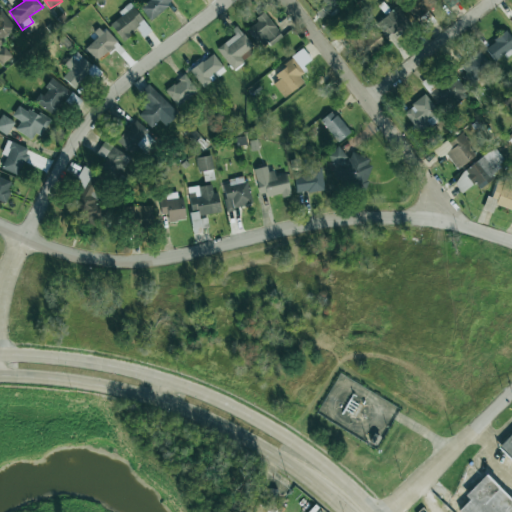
[(150,20),(172,3),(169,0),(148,0),(140,7),(150,20)]
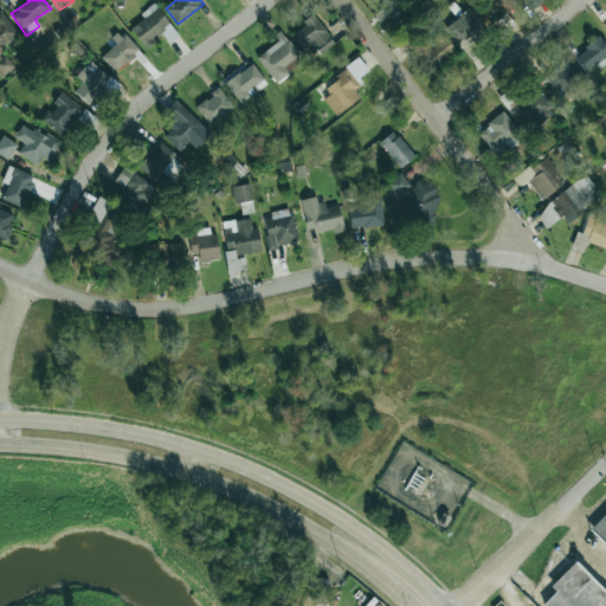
[(485,0),(481,5),(498,21),(517,0),(485,0)]
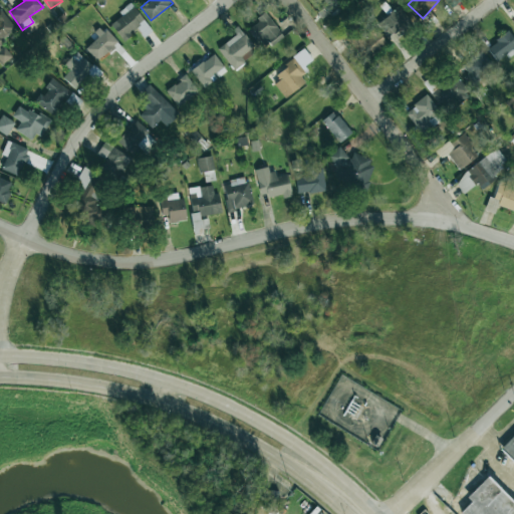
[(129,34),(146,22),(132,2),(118,11),(121,16),(110,24),(122,41),(131,36),(129,34)]
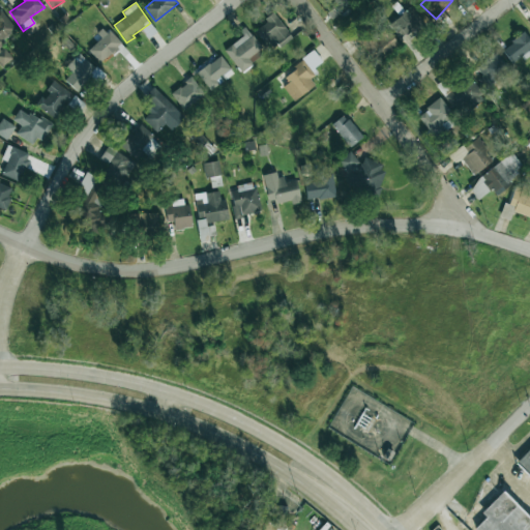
[(401,39),(422,24),(411,7),(388,23),(401,39)]
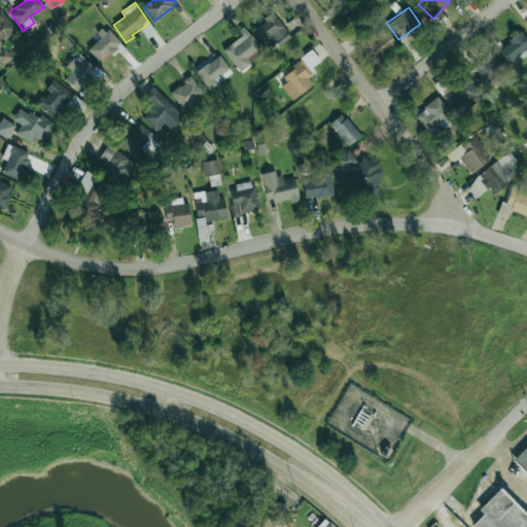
[(16,30),(0,10),(0,63),(2,66),(12,58),(0,43),(16,30)]
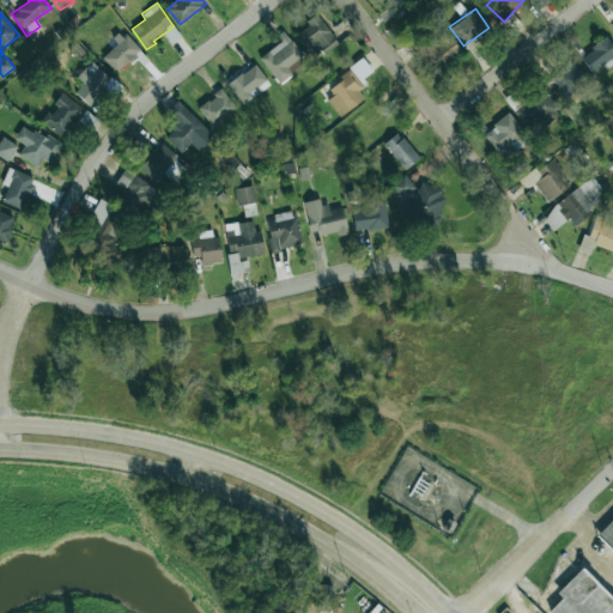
[(295,31),(307,53),(316,47),(321,55),(337,46),(320,16),(295,31)]
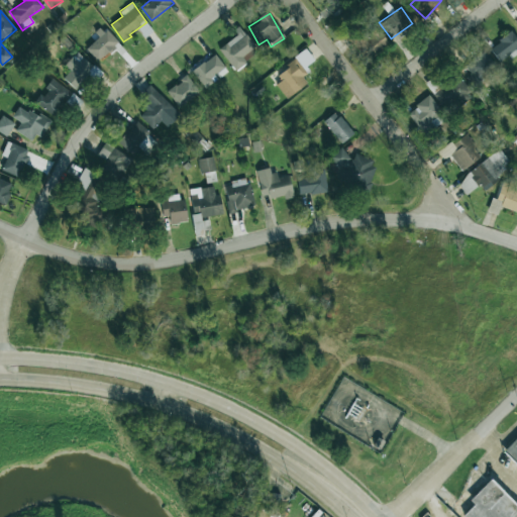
[(389,42),(375,27),(366,36),(359,29),(348,40),(369,62),(389,42)]
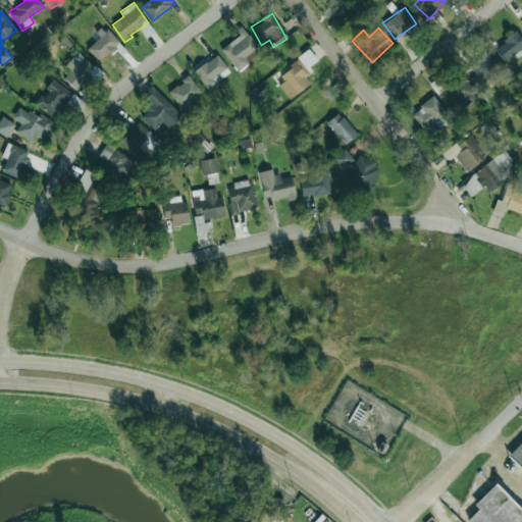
[(100,37),(86,49),(99,63),(119,44),(106,29),(99,35),(100,37)]
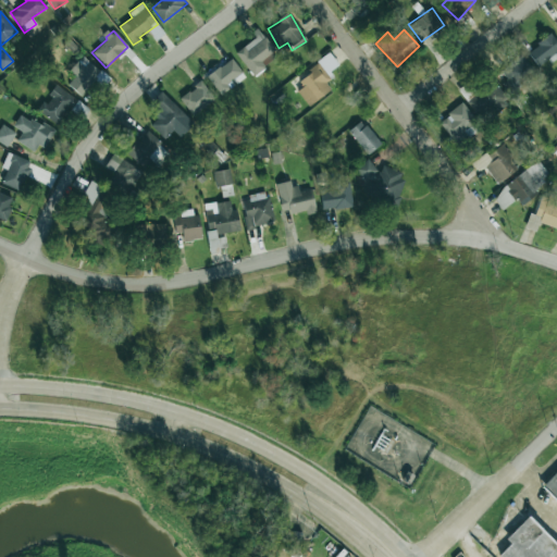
[(235,49),(252,77),(265,69),(260,59),(273,51),(262,33),(235,49)]
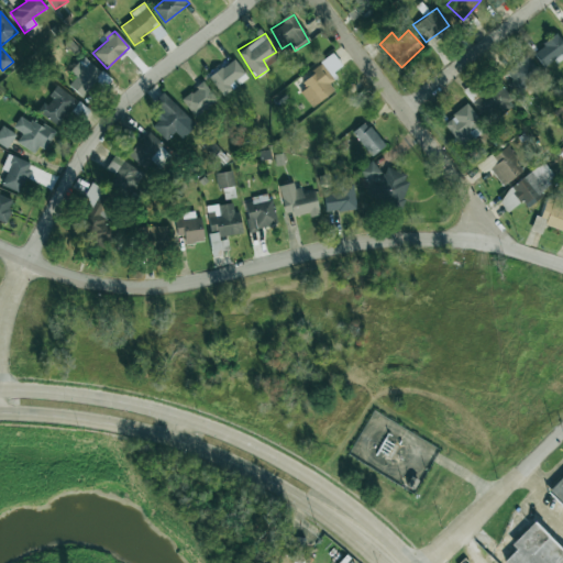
[(533,52),(544,67),(554,59),(558,63),(562,58),(562,41),(558,34),(533,52)]
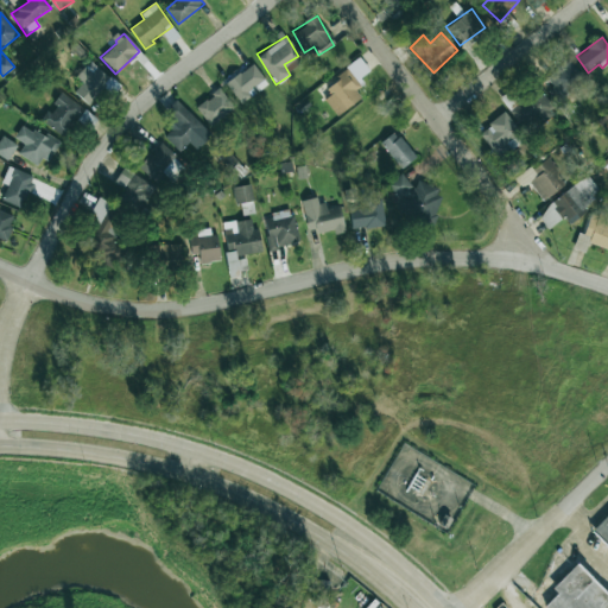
[(82,83),(75,90),(87,103),(112,80),(93,58),(75,76),(82,83)]
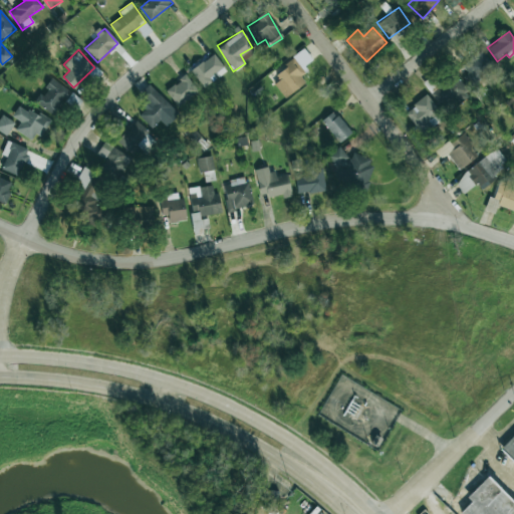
[(468,72),(464,77),(472,85),(493,66),(478,49),(461,64),(468,72)]
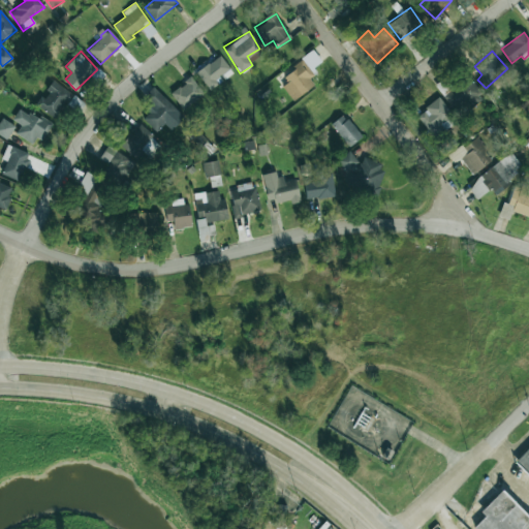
[(308,74),(322,64),(315,53),(278,80),(292,100),(314,85),(308,74)]
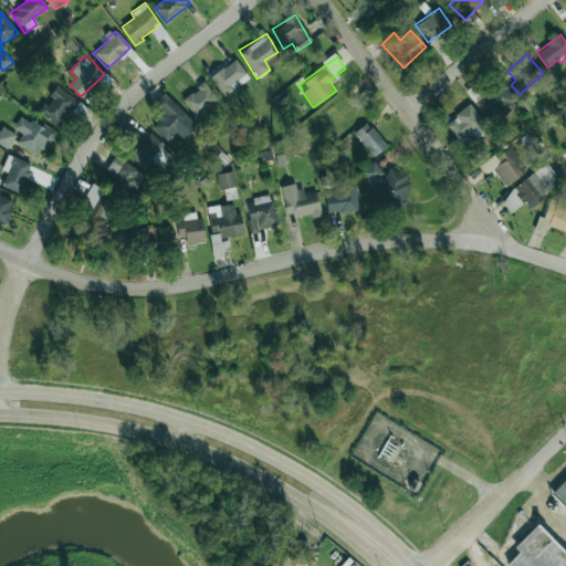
[(223,96),(249,80),(236,59),(210,76),(223,96)]
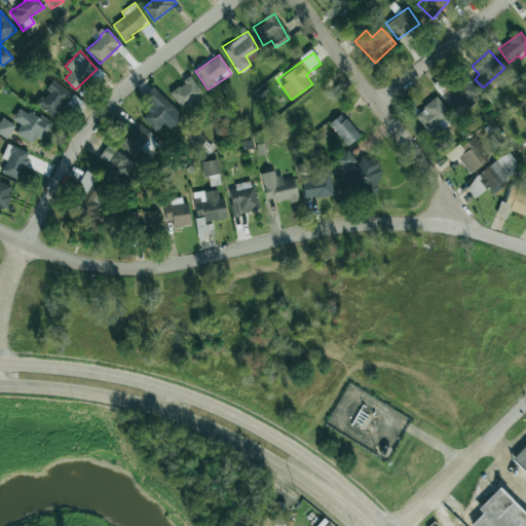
[(482,98),(463,75),(447,88),(464,110),(482,98)]
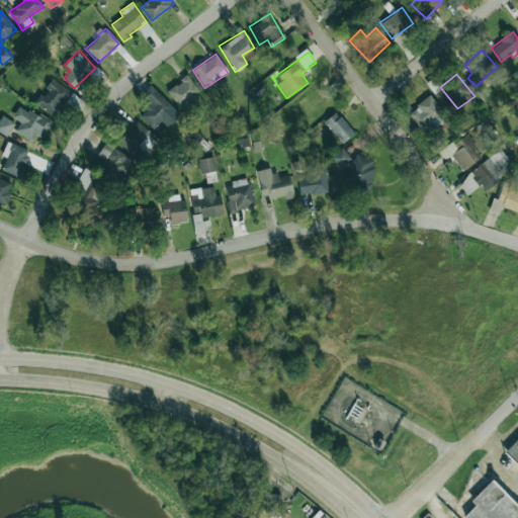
[(179,107),(199,92),(187,76),(167,91),(179,107)]
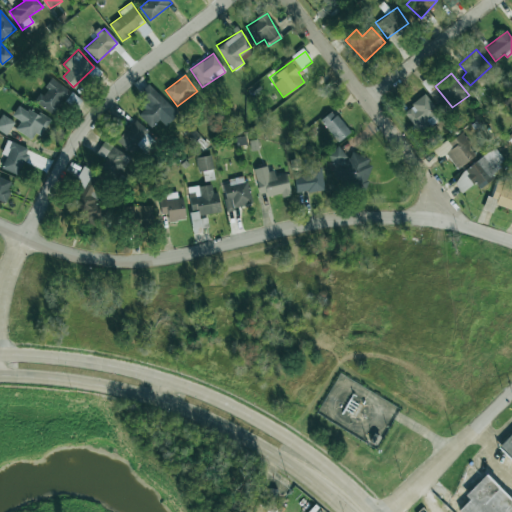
[(41,93),(40,92),(33,101),(53,115),(70,92),(52,78),(41,93)]
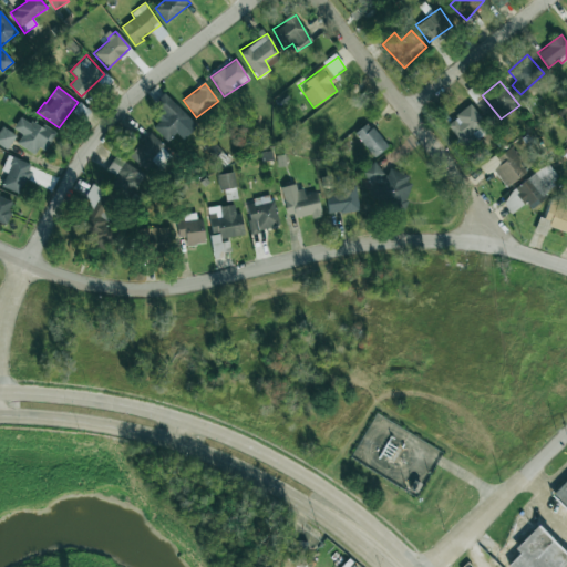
[(189,117),(165,94),(162,99),(156,105),(166,114),(153,127),(167,142),(189,117)]
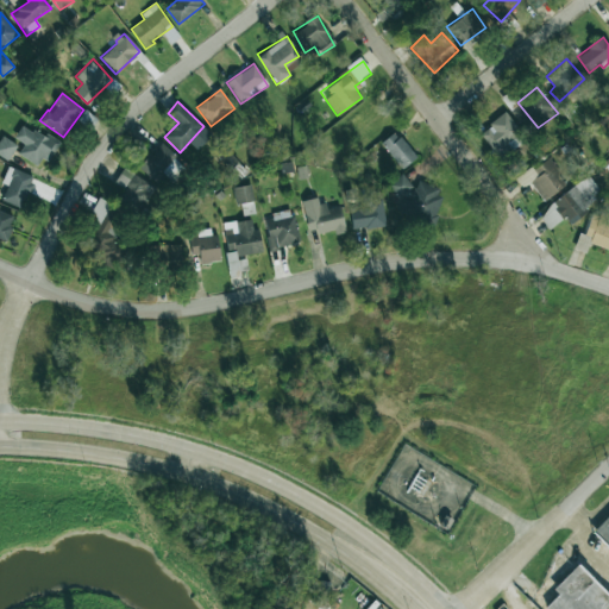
[(479,131),(497,158),(510,150),(507,145),(521,135),(507,113),(479,131)]
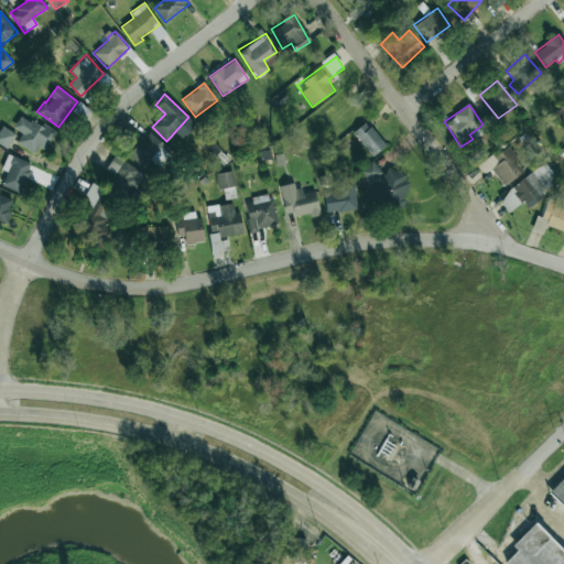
[(39,147),(45,150),(55,133),(21,114),(13,128),(22,133),(17,143),(34,153),(39,147)]
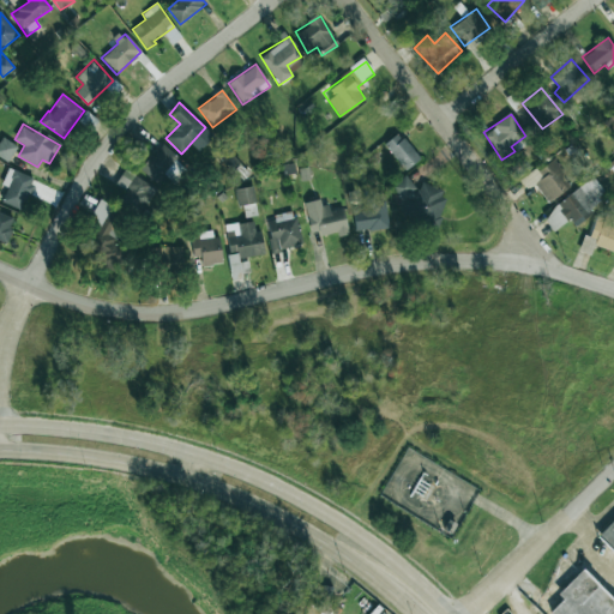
[(385,143),(403,170),(419,160),(401,132),(385,143)]
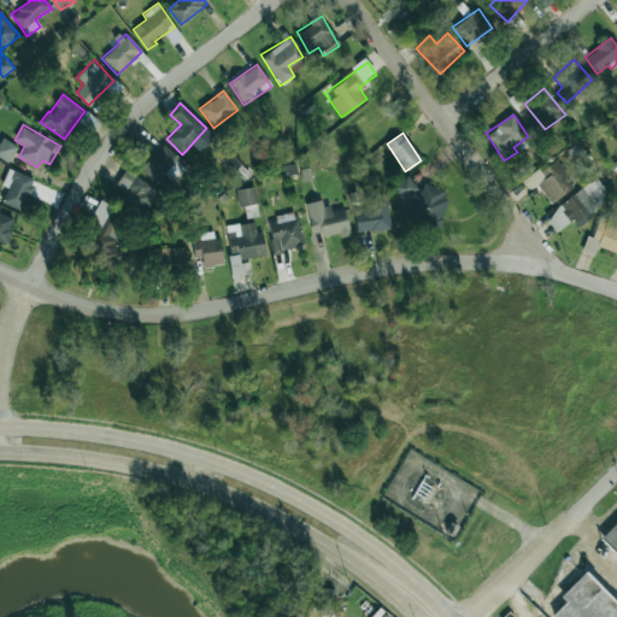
[(0,141),(0,157),(7,163),(17,147),(3,137),(0,141)]
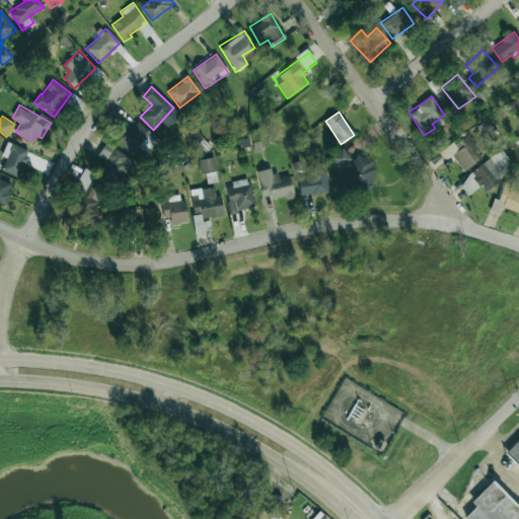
[(133,154),(150,132),(136,121),(119,144),(133,154)]
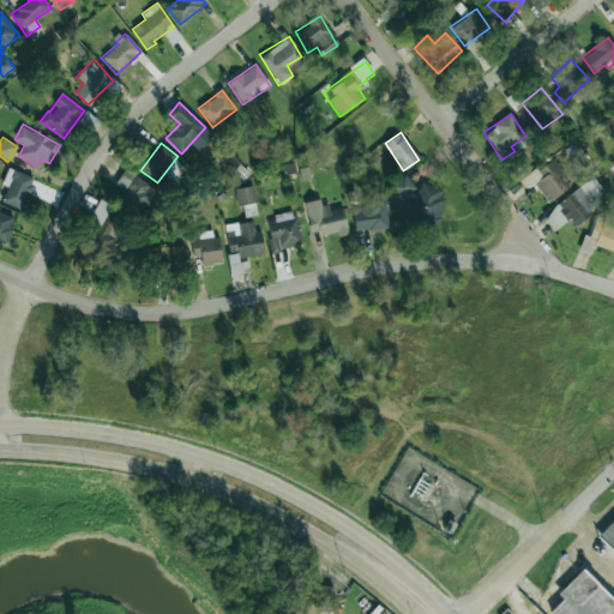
[(573,185),(554,157),(522,180),(528,188),(535,184),(548,203),(573,185)]
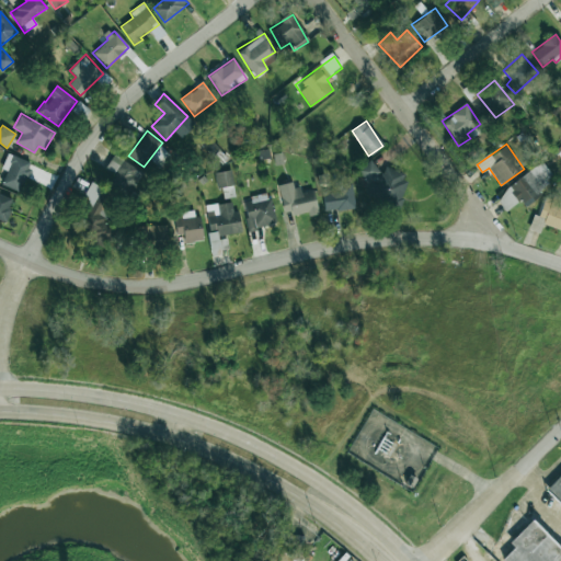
[(23,174),(26,175),(32,162),(7,153),(1,169),(7,171),(1,185),(18,191),(23,174)]
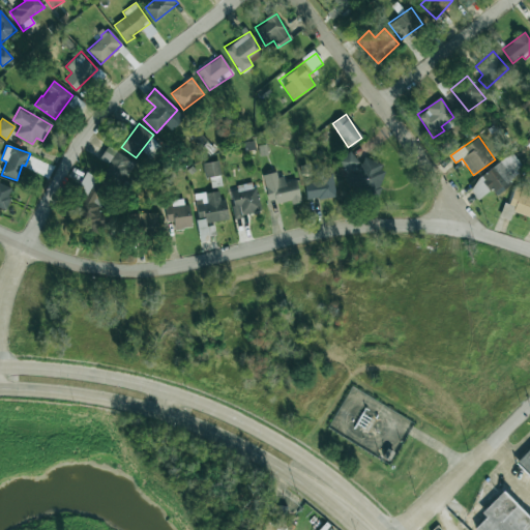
[(135,162),(107,146),(100,158),(109,164),(104,173),(121,183),(135,162)]
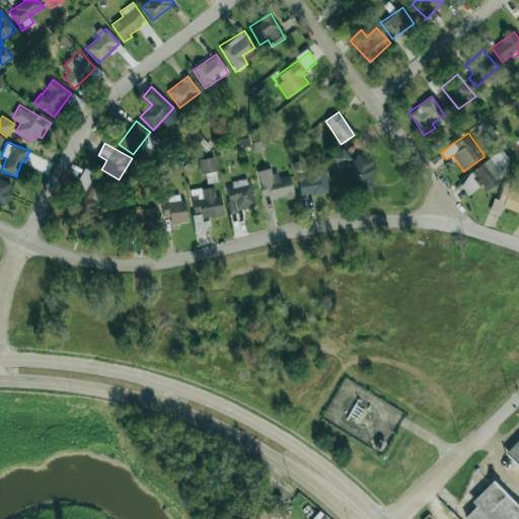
[(352,159),(343,148),(332,156),(362,195),(375,184),(370,177),(377,171),(362,152),(352,159)]
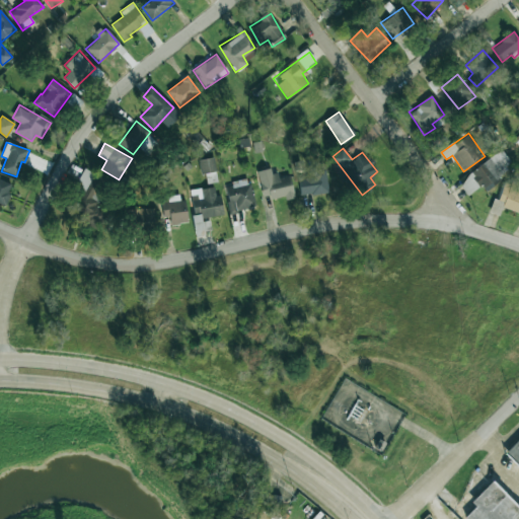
[(514,166),(503,150),(458,182),(467,196),(483,184),(485,188),(514,166)]
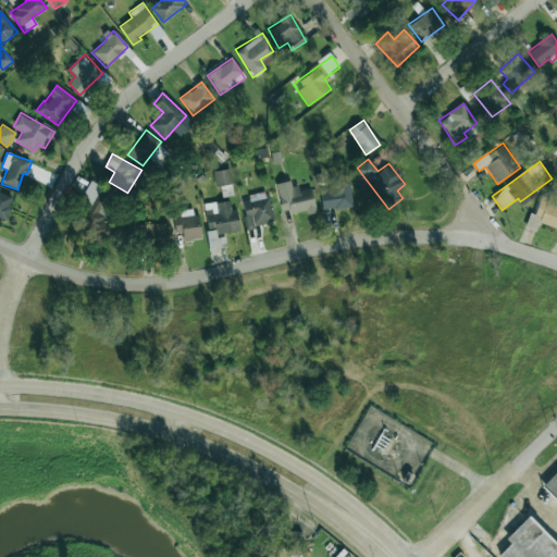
[(212,172),(215,187),(232,184),(230,169),(212,172)]
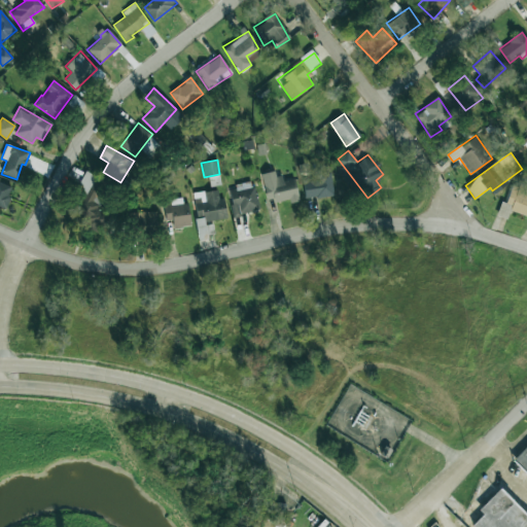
[(294,178),(280,181),(278,170),(261,173),(267,204),(299,198),(294,178)]
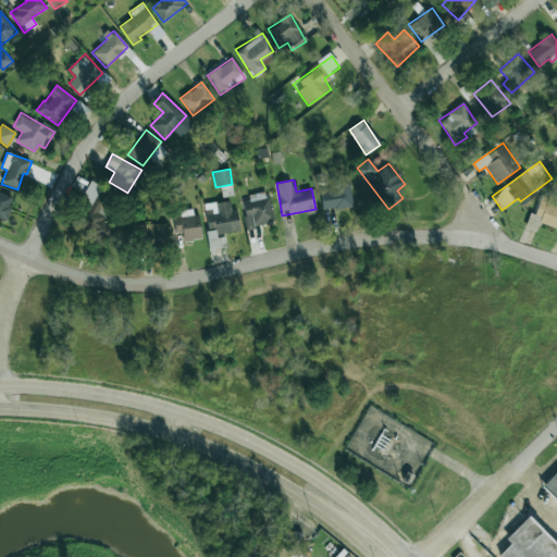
[(91,203),(77,229),(108,245),(118,227),(102,220),(114,197),(89,184),(81,198),(91,203)]
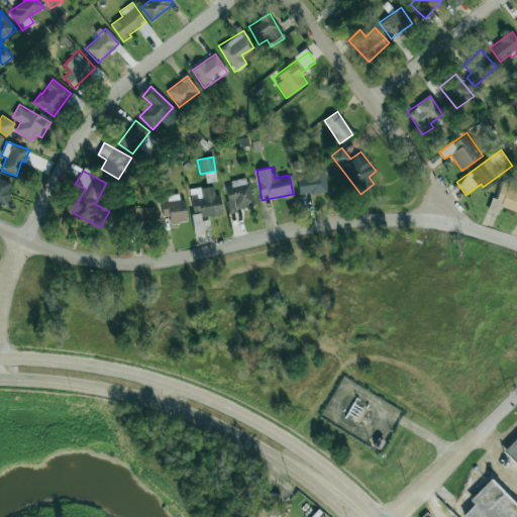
[(325,171),(298,172),(299,194),(326,193),(325,171)]
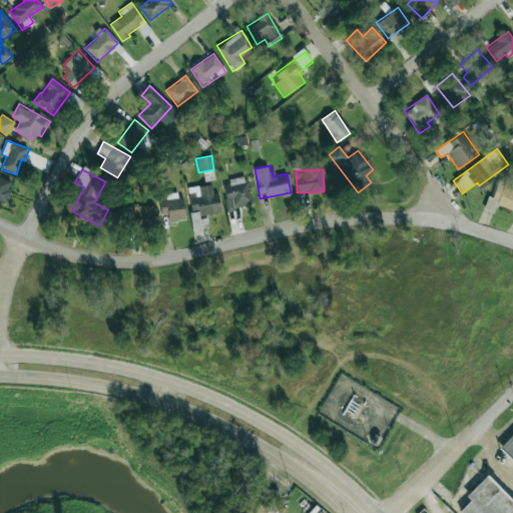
[(0,201),(5,203),(12,182),(0,177),(0,201)]
